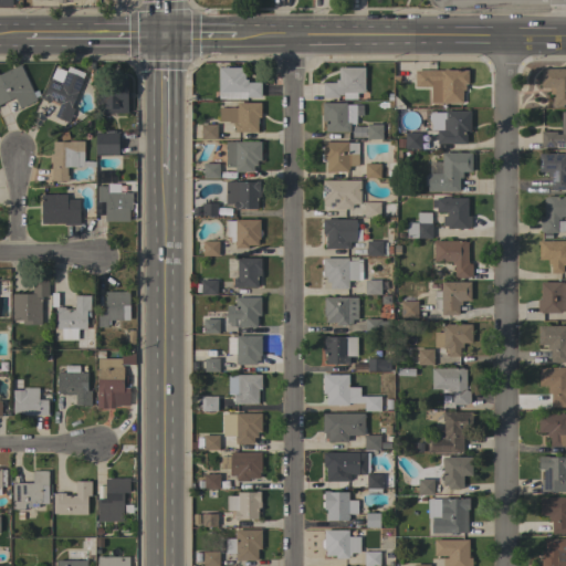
[(0,74),(20,64),(37,101),(19,108),(14,97),(0,104),(0,74)]
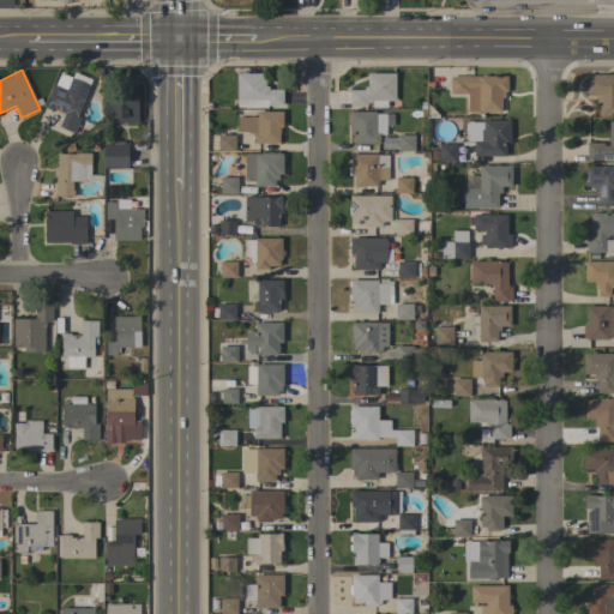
[(268,106),(268,107),(236,107),(236,73),(263,73),(263,78),(265,78),(265,86),(269,86),(269,89),(282,89),(282,106),(268,106)]
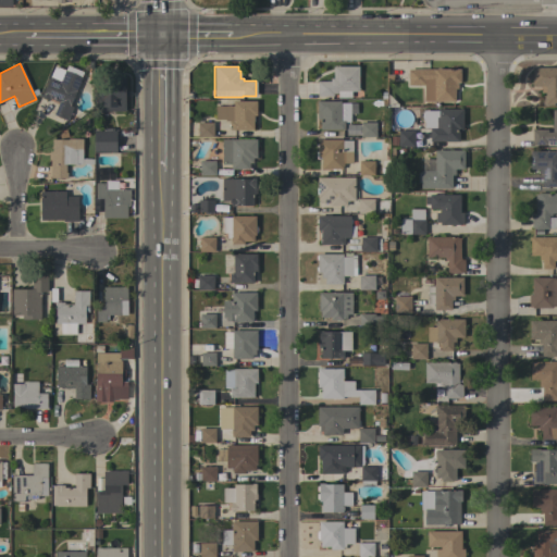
[(359,91),(350,91),(350,98),(337,98),(337,93),(333,93),(333,96),(317,96),(317,81),(330,81),(330,78),(333,78),(333,66),(359,66),(359,91)]
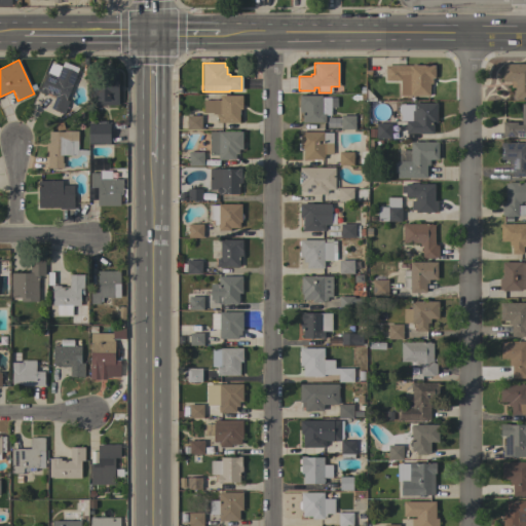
[(525,99),(515,99),(515,87),(511,87),(511,81),(501,81),(502,64),(525,64),(525,99)]
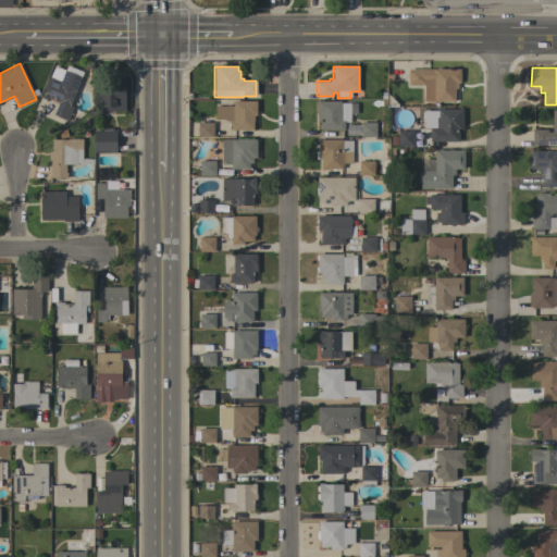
[(460,83),(457,83),(457,89),(455,89),(455,101),(423,101),(423,85),(408,85),(408,70),(460,69),(460,83)]
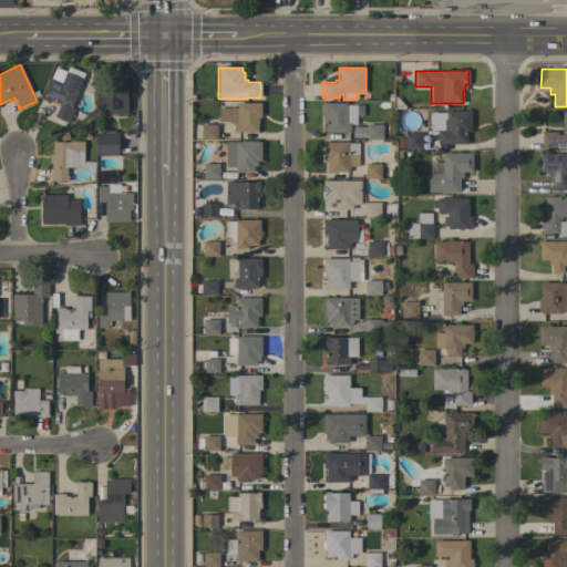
[(74,109),(69,123),(54,116),(60,104),(51,100),(50,102),(42,99),(51,79),(61,83),(65,71),(83,79),(71,107),(74,109)]
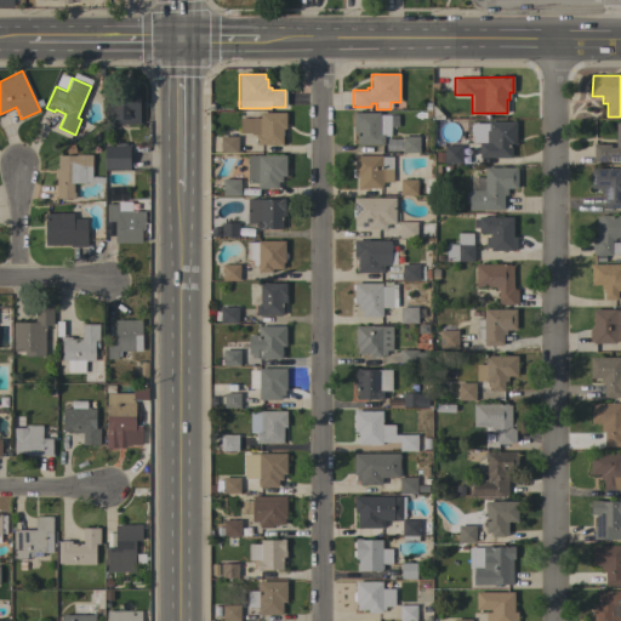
[(109,124),(109,91),(125,91),(125,81),(140,81),(141,124),(109,124)]
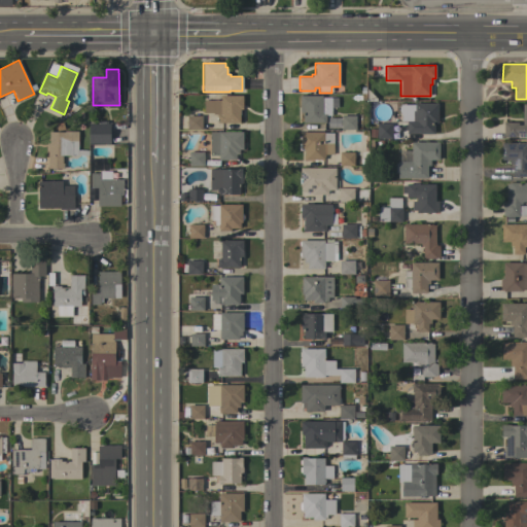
[(322,98),(338,98),(338,107),(331,107),(331,115),(325,115),(325,123),(303,123),(303,112),(300,112),(300,96),(322,95),(322,98)]
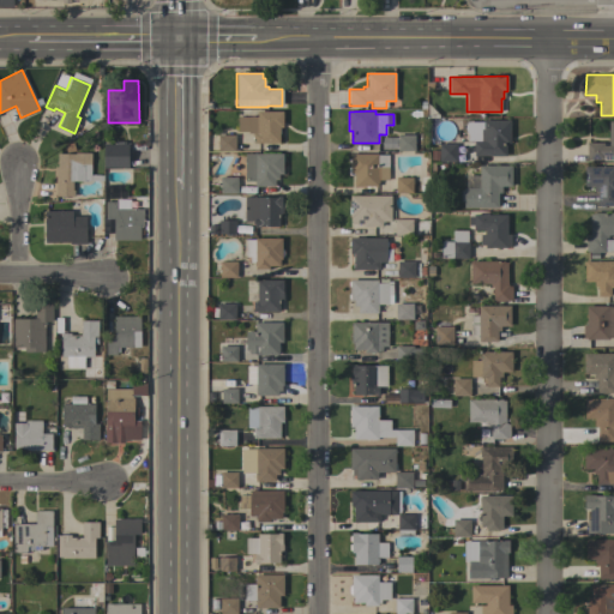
[(282,127),(278,127),(280,143),(252,143),(252,133),(248,133),(248,132),(238,132),(238,116),(257,116),(257,112),(282,112),(282,127)]
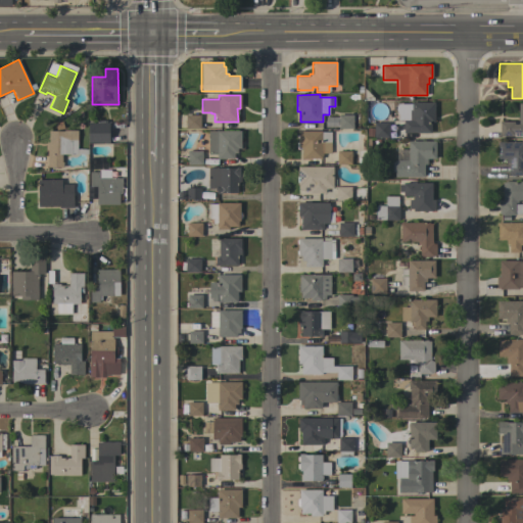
[(434,123),(431,123),(430,133),(402,133),(402,120),(409,120),(409,109),(412,109),(412,102),(434,102),(434,123)]
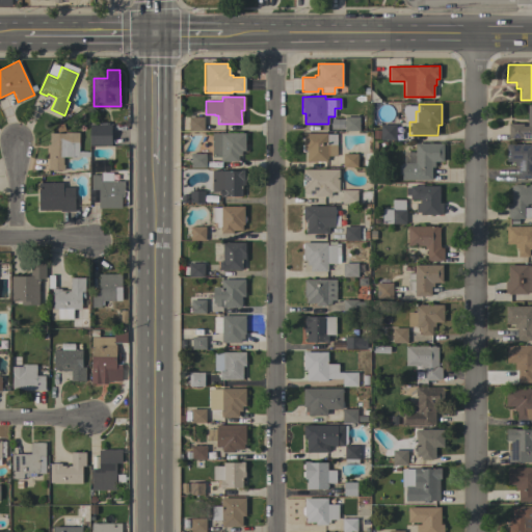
[(531,140),(530,140),(530,138),(508,138),(508,124),(523,124),(523,126),(527,126),(527,105),(531,105),(531,104),(531,140)]
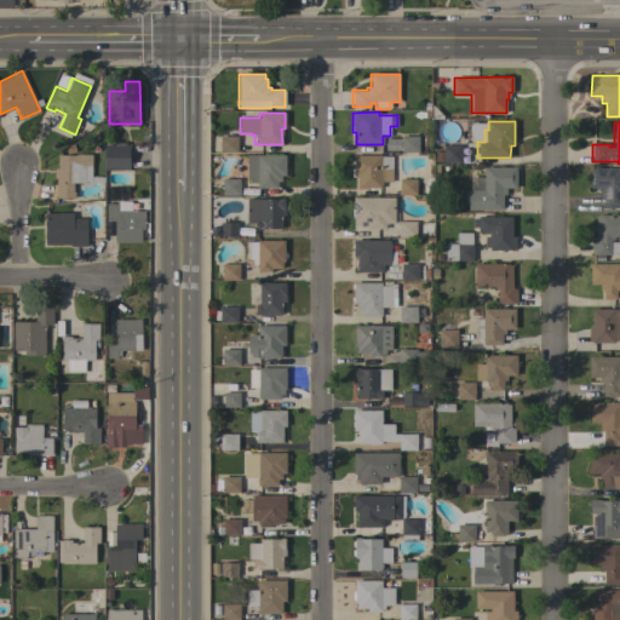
[(401,153),(401,136),(418,136),(418,153),(401,153)]
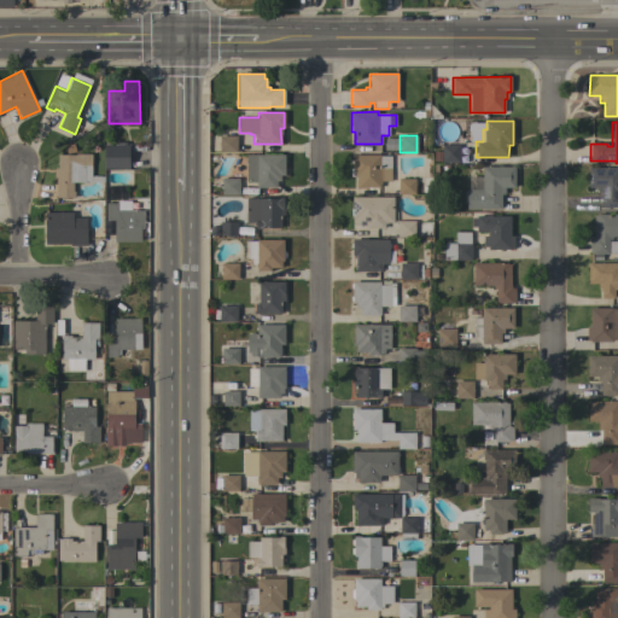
[(219,152),(219,136),(237,136),(237,152),(219,152)]
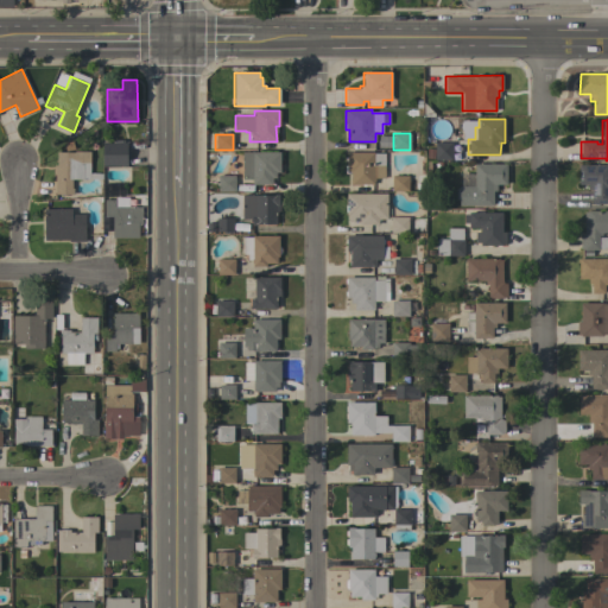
[(378,147),(378,137),(391,137),(391,147),(378,147)]
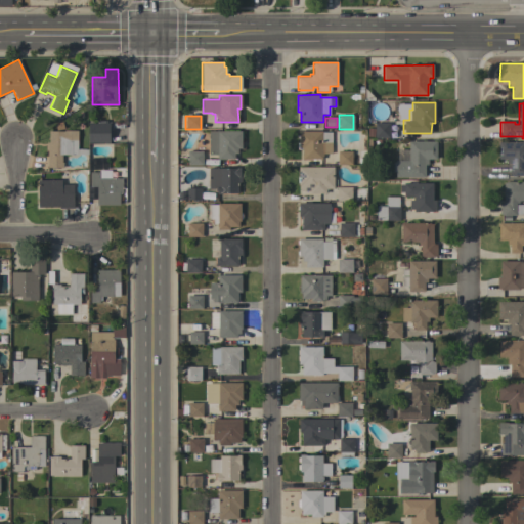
[(110,142),(88,143),(88,123),(110,123),(110,142)]
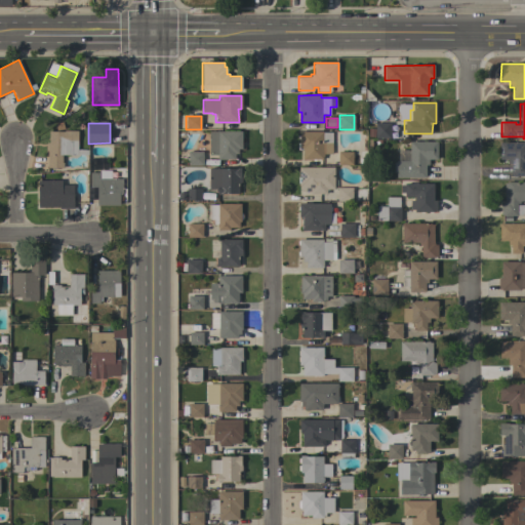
[(375,138),(375,123),(390,123),(390,138),(375,138)]
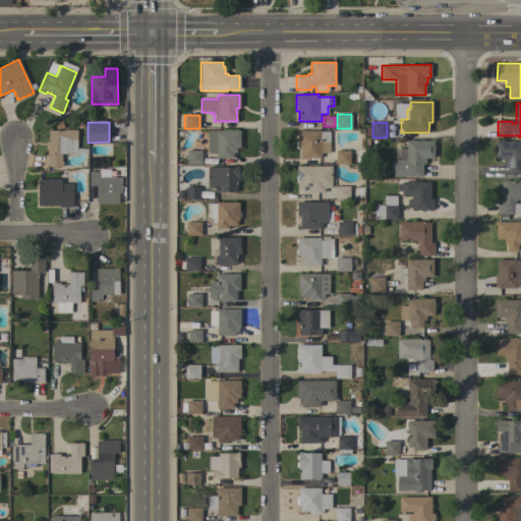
[(61,154),(61,167),(47,167),(47,141),(48,141),(49,130),(77,130),(76,154),(71,154),(61,154)]
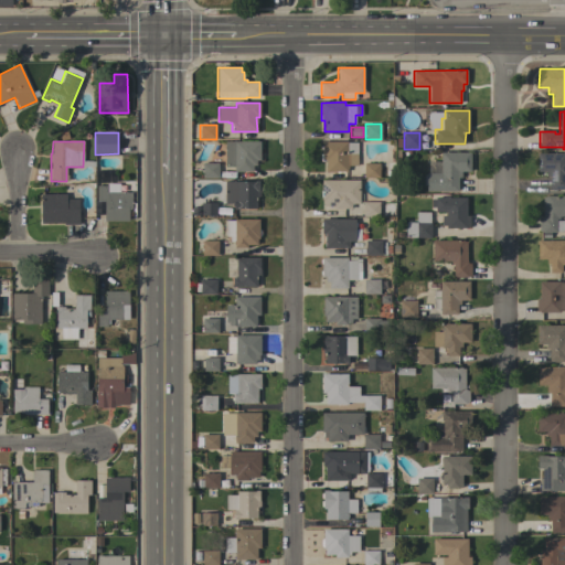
[(225,141),(259,141),(260,160),(256,160),(256,166),(253,166),(253,171),(234,171),(234,167),(225,167),(225,141)]
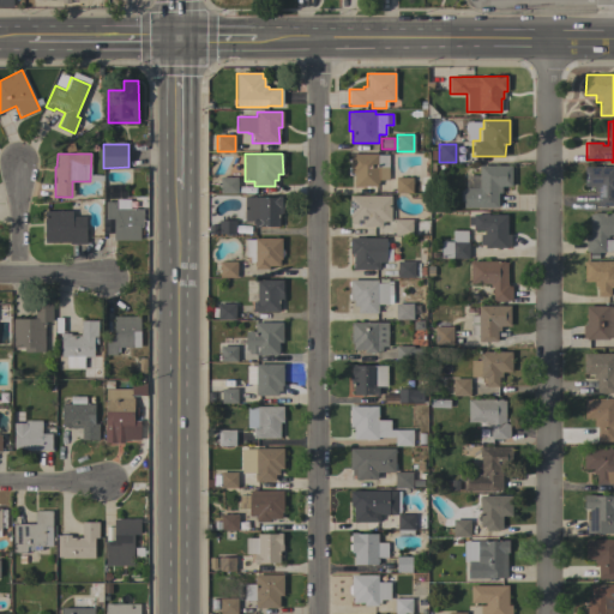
[(354,187),(354,175),(348,175),(348,167),(350,167),(350,154),(378,154),(378,155),(389,155),(389,180),(378,180),(378,184),(377,184),(377,187),(354,187)]
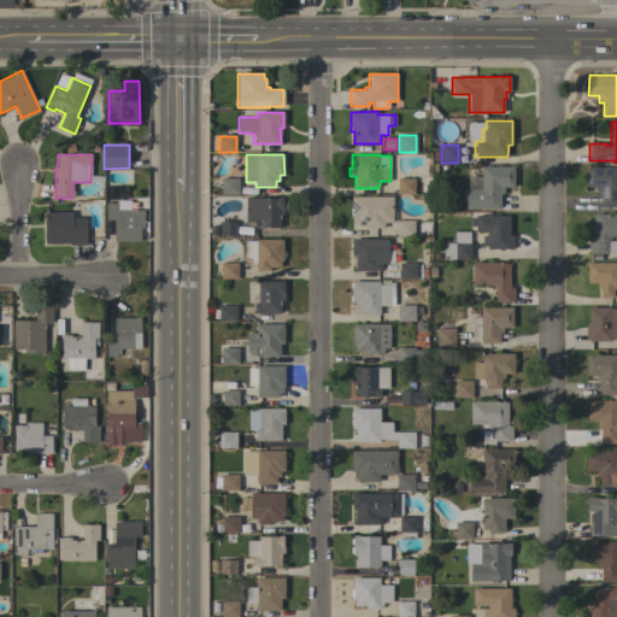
[(513,187),(504,187),(504,194),(500,194),(500,209),(465,209),(465,189),(481,189),(481,166),(513,166),(513,187)]
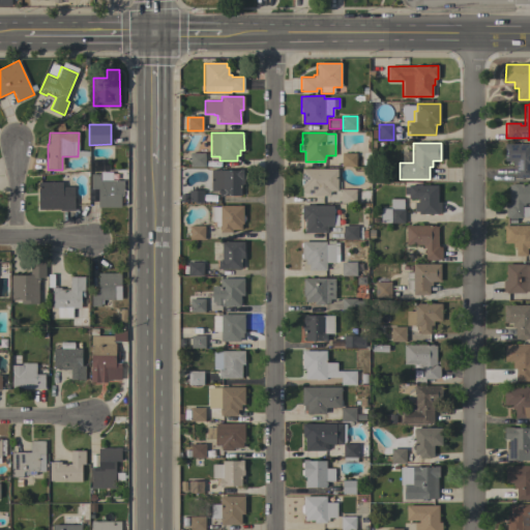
[(529,178),(516,178),(516,165),(512,165),(512,160),(504,160),(504,144),(529,144),(529,178)]
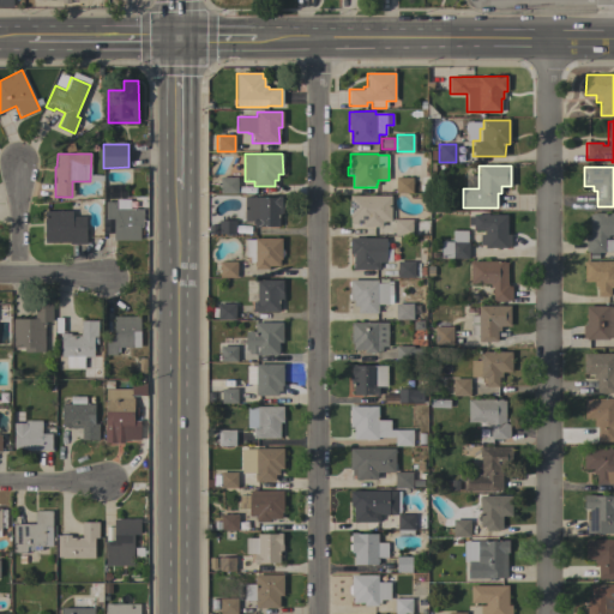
[(220,193),(220,178),(238,176),(238,193),(220,193)]
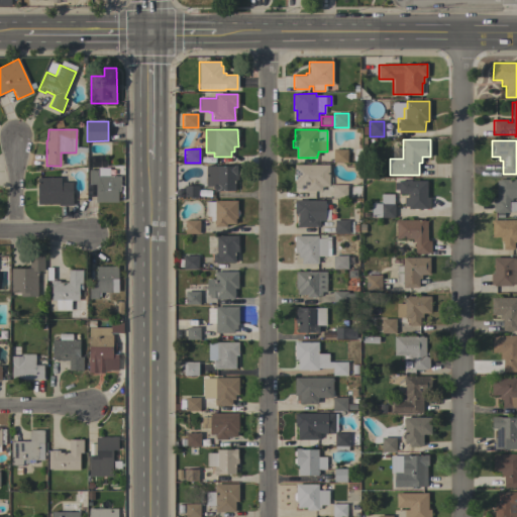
[(332,163),(332,149),(347,149),(347,163),(332,163)]
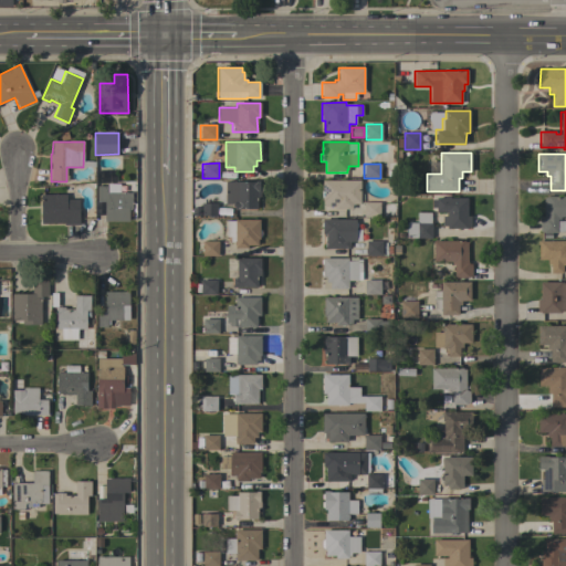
[(253,181),(253,180),(260,180),(260,198),(257,198),(257,209),(234,209),(234,207),(232,207),(232,203),(226,203),(226,181),(253,181)]
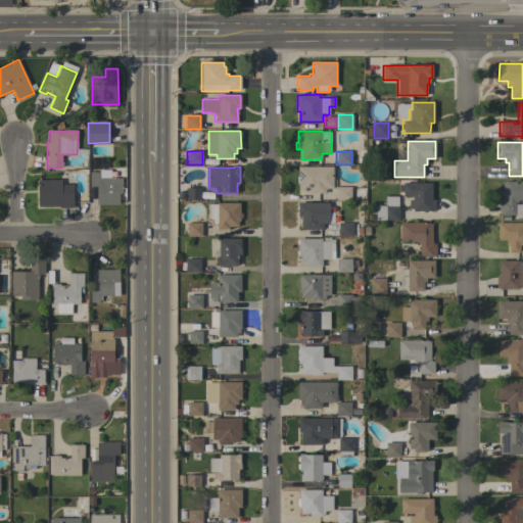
[(333,189),(325,189),(325,193),(308,193),(308,190),(299,190),(299,185),(298,185),(297,167),(333,167),(333,189)]
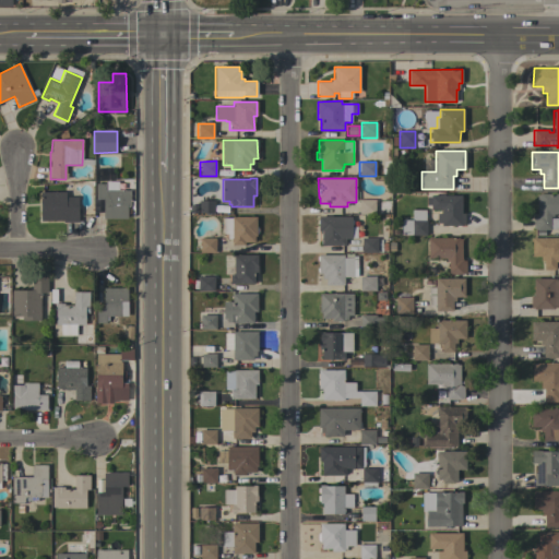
[(104,218),(104,199),(96,199),(96,183),(106,183),(106,181),(118,181),(118,190),(131,190),(131,206),(128,206),(128,218),(104,218)]
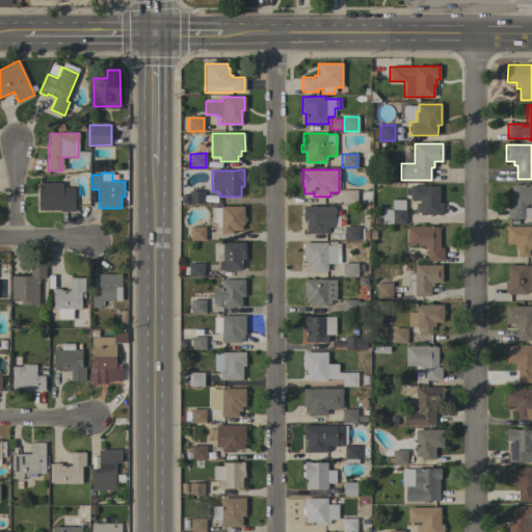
[(38,183),(62,183),(62,187),(74,187),(74,211),(60,211),(60,210),(38,210),(38,183)]
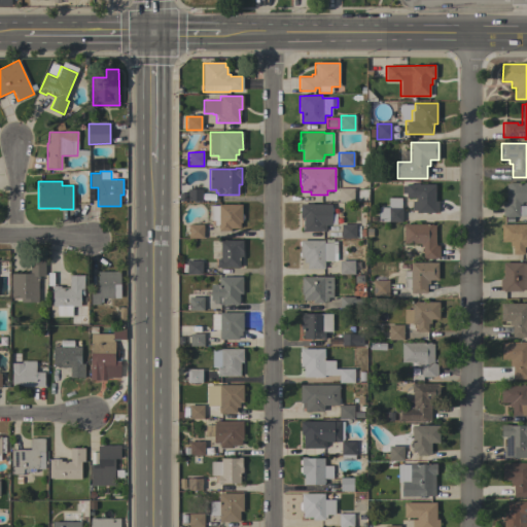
[(526,202),(522,202),(522,205),(519,205),(519,206),(526,206),(526,216),(519,216),(519,217),(505,217),(505,215),(502,215),(502,202),(505,202),(505,184),(508,184),(508,182),(526,182),(526,202)]
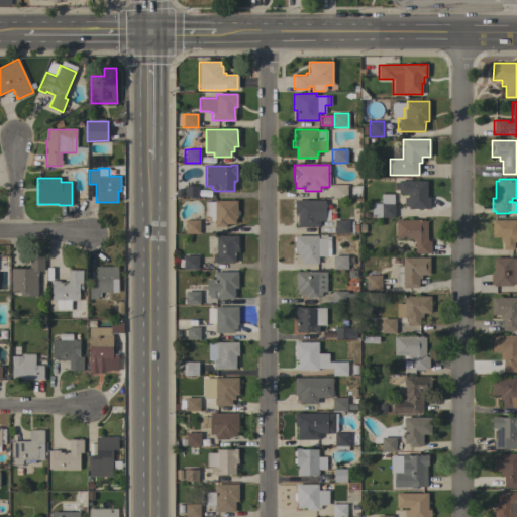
[(426,197),(430,197),(430,208),(426,208),(426,209),(407,209),(407,206),(403,206),(403,197),(407,197),(408,194),(398,194),(398,190),(393,190),(393,181),(399,181),(399,180),(427,180),(426,197)]
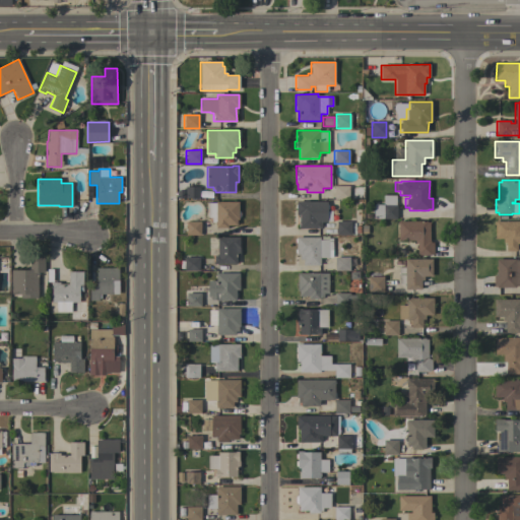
[(348,199),(334,199),(334,185),(348,186),(348,199)]
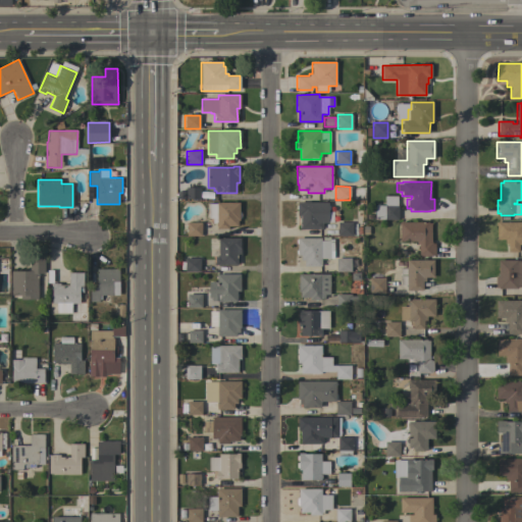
[(186,199),(186,188),(200,188),(200,199),(186,199)]
